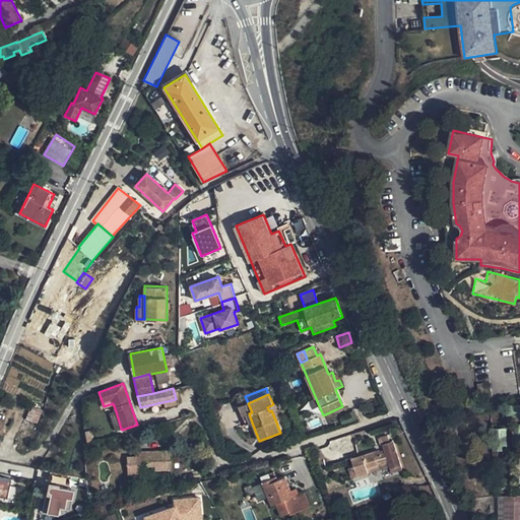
[(252,412),(248,403),(239,406),(246,425),(252,423),(249,413),(252,412)]
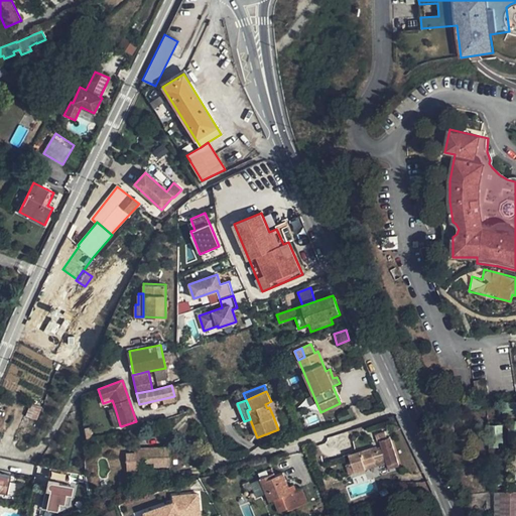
[(279,414),(273,400),(271,401),(265,404),(267,408),(269,407),(273,416),(279,414)]
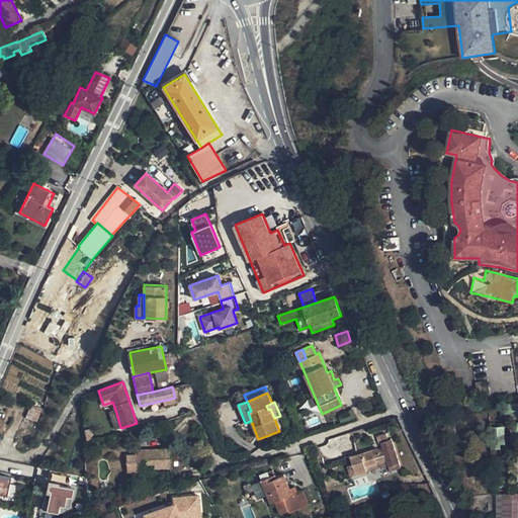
[(115,428),(120,427),(115,410),(109,411),(115,428)]
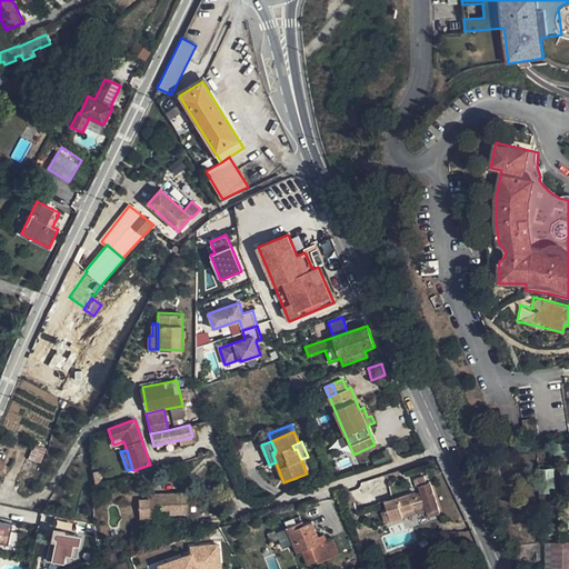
[(553,486),(553,470),(543,470),(543,486),(553,486)]
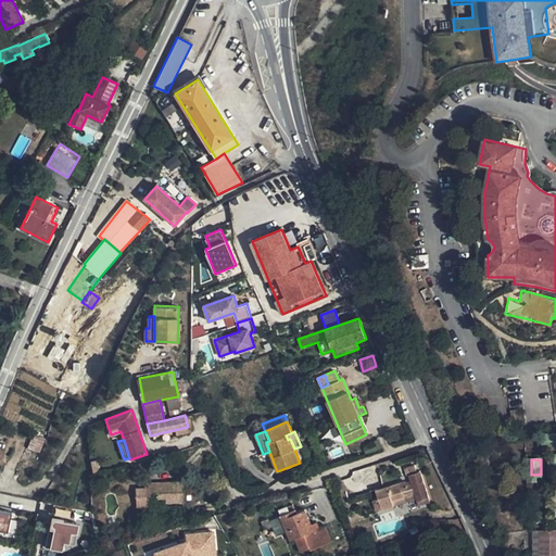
[(406,481),(376,491),(379,498),(373,501),(376,512),(382,509),(382,510),(394,506),(392,501),(404,496),(406,502),(417,498),(417,501),(420,500),(421,504),(430,502),(421,471),(418,472),(415,465),(405,468),(407,476),(409,475),(413,484),(408,485),(406,481)]
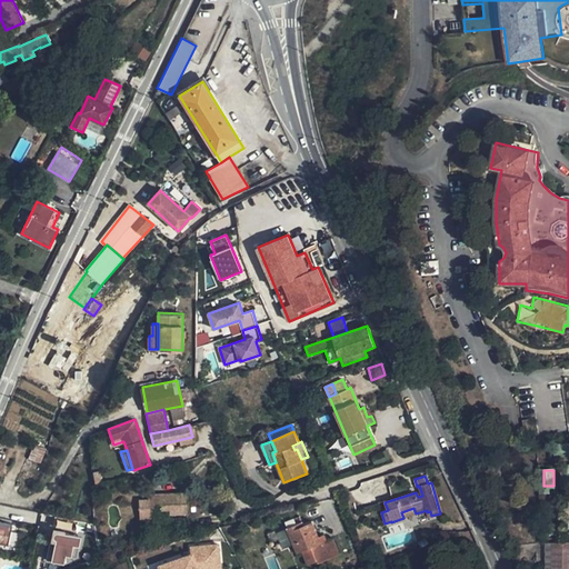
[(148,499),(139,500),(139,521),(161,519),(160,510),(169,509),(169,515),(189,513),(188,492),(159,493),(159,499),(148,499)]
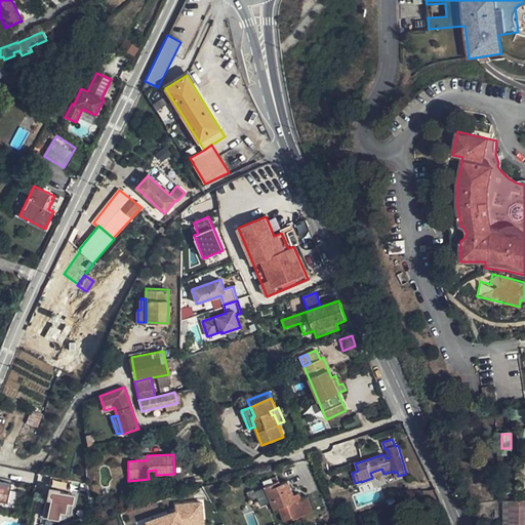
[(381,469),(370,473),(372,478),(384,474),(381,469)]
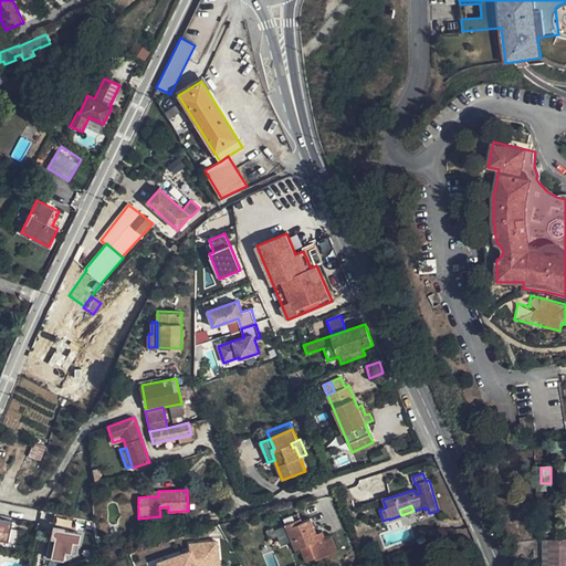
[(74,517),(55,513),(53,524),(72,528),(74,517)]
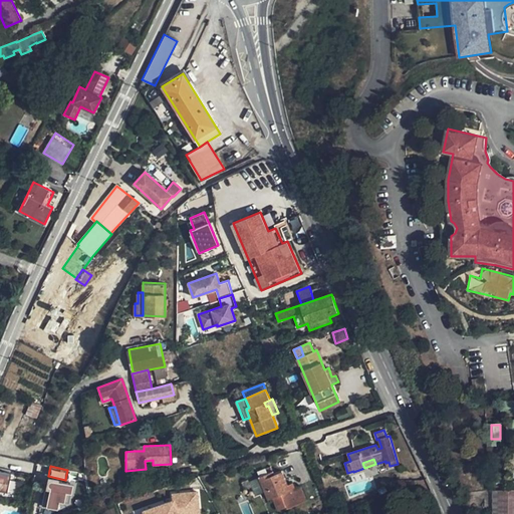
[(0,490),(8,492),(11,474),(0,471),(0,490)]
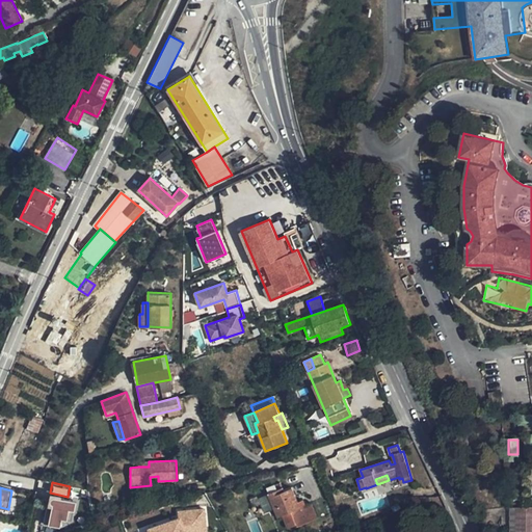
[(299,507),(291,487),(283,490),(278,493),(277,489),(267,494),(273,509),(277,517),(283,515),(288,528),(295,525),(296,526),(317,517),(311,503),(304,506),(304,505),(299,507)]
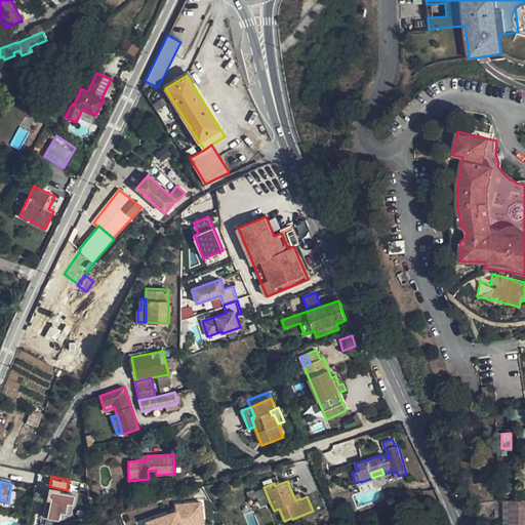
[(264,487),(254,491),(260,507),(270,502),(264,487)]
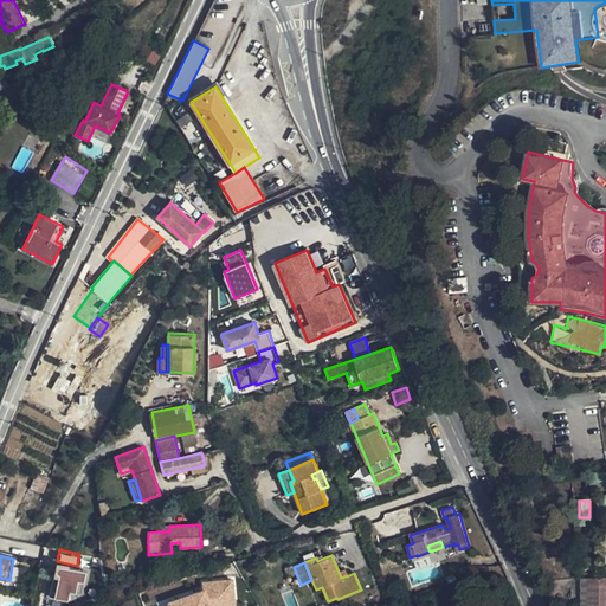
[(184,573),(185,569),(184,568),(182,565),(181,563),(178,563),(174,563),(173,565),(172,566),(172,569),(172,573),(173,574),(174,575),(176,577),(179,577),(181,575),(184,573)]
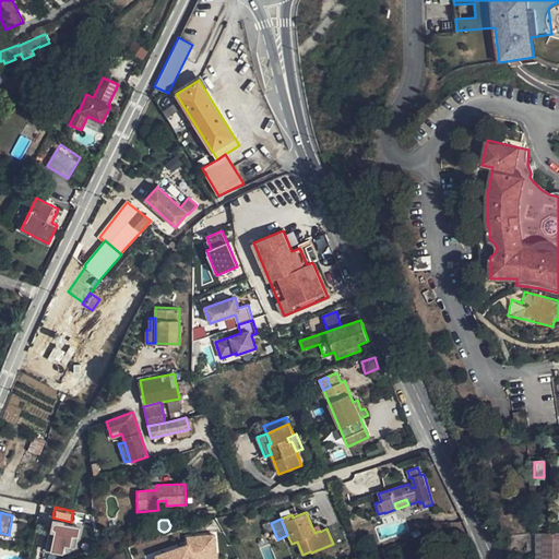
[(49,530),(46,549),(63,554),(66,546),(71,547),(73,536),(79,537),(81,527),(59,522),(57,522),(55,522),(54,524),(52,525),(52,527),(56,527),(55,531),(49,530)]
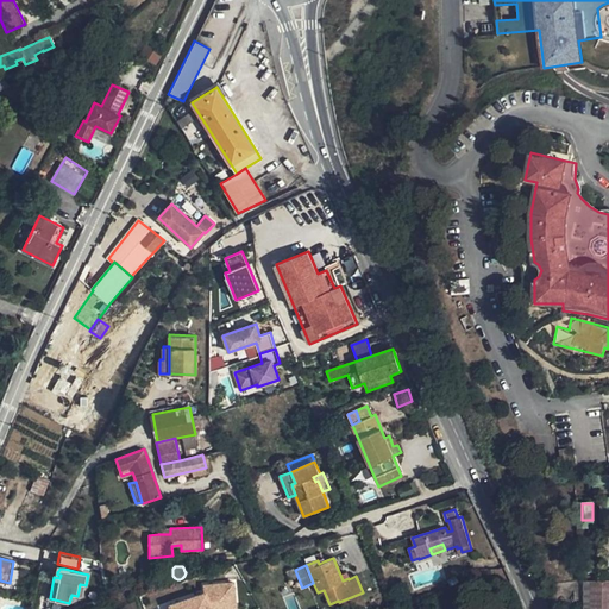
[(171,608),(236,608),(233,582),(205,584),(205,592),(170,604),(171,608)]
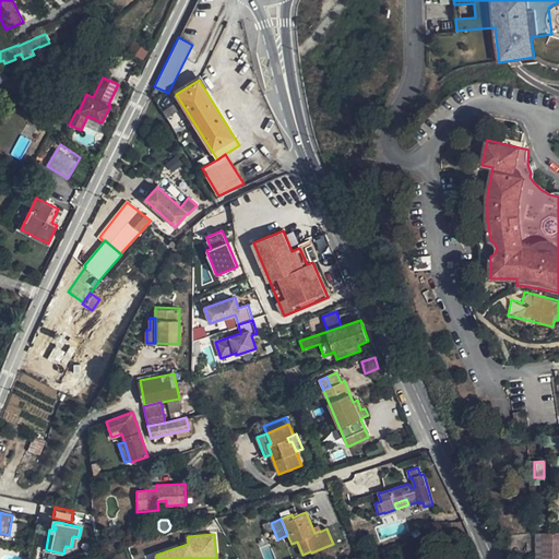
[(558,558),(558,538),(543,538),(543,549),(538,549),(537,558),(558,558)]
